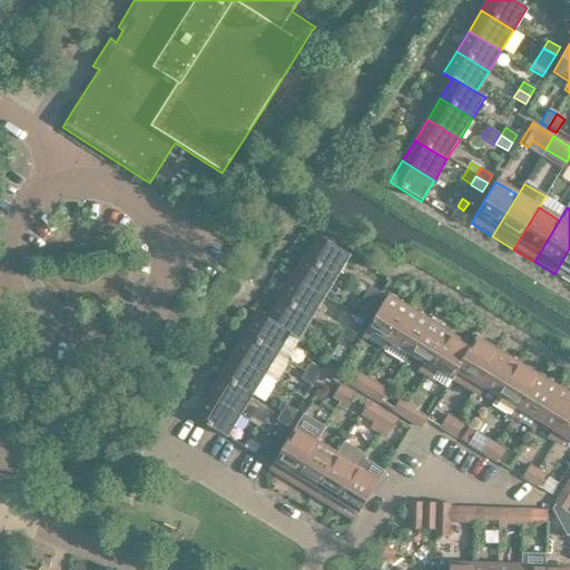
[(450,218),(461,225),(467,217),(454,210),(450,218)]
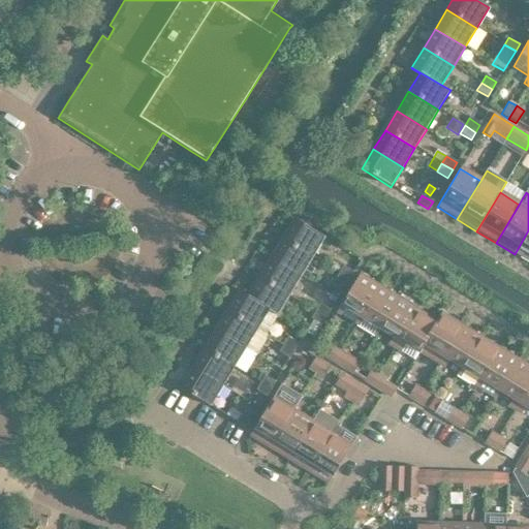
[(282,240),(313,258),(325,239),(294,219),(282,240)]
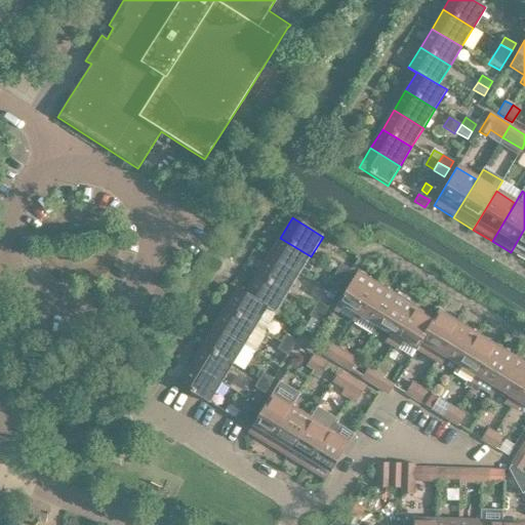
[(524,229),(511,252),(524,260),(524,229)]
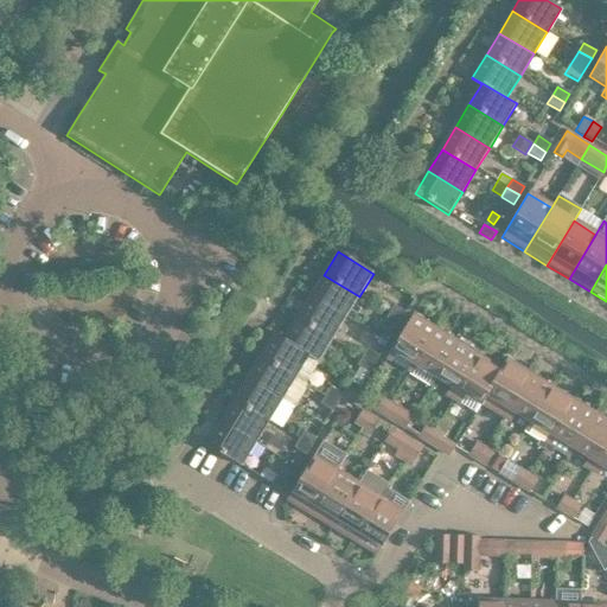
[(346,319),(359,296),(324,275),(311,298),(346,319)]
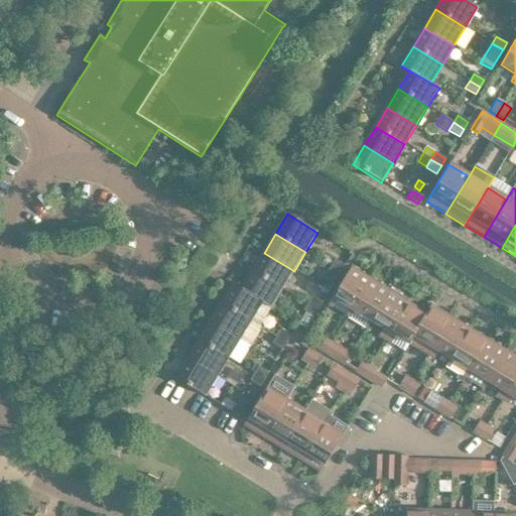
[(282,290),(294,271),(264,253),(252,271),(282,290)]
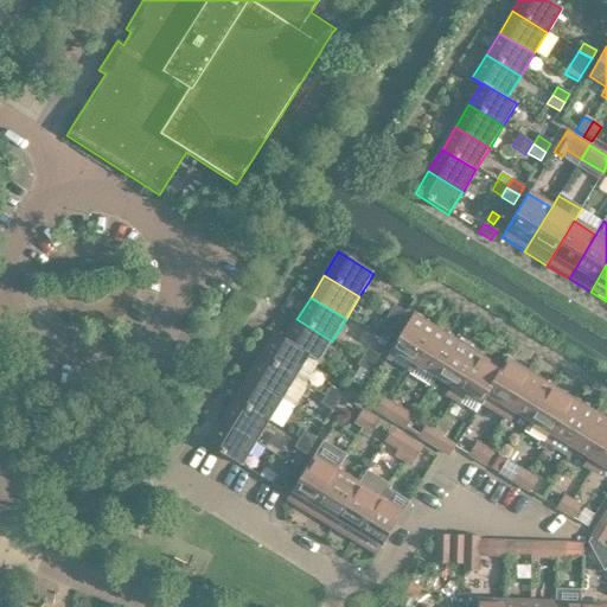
[(394,306),(388,314),(401,321),(406,313),(394,306)]
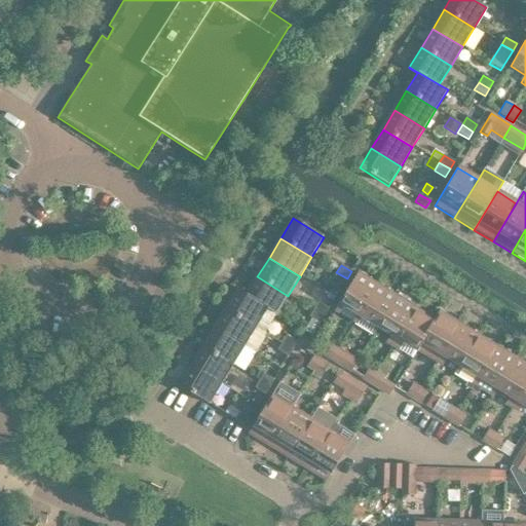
[(347,278),(336,272),(332,279),(342,286),(347,278)]
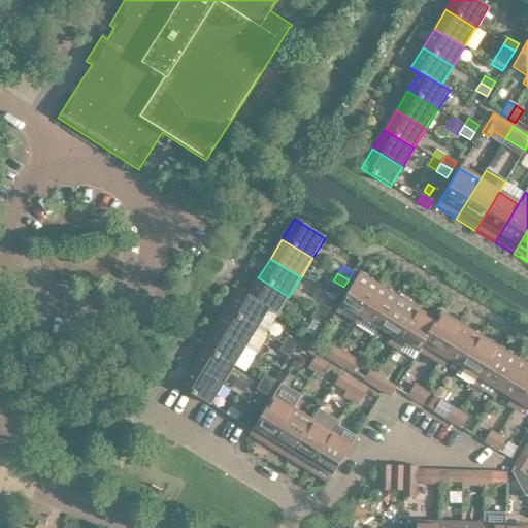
[(340,306),(336,314),(350,322),(356,326),(380,288),(359,275),(340,306)]
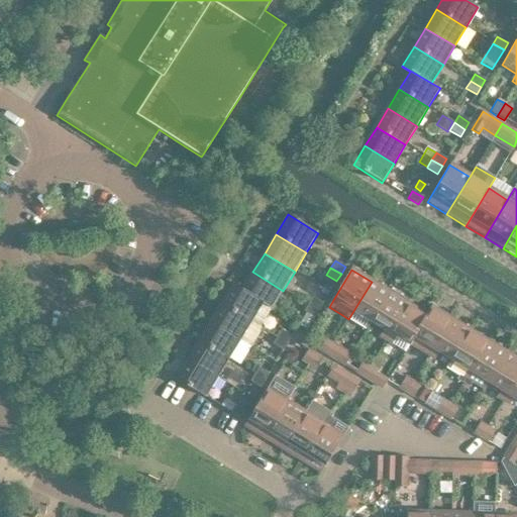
[(272,309),(283,291),(252,272),(241,290),(234,286),(234,287),(272,309)]
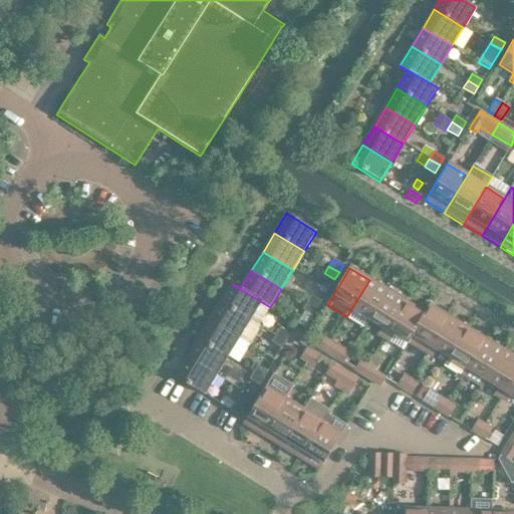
[(369,280),(346,317),(351,321),(363,328),(368,321),(369,322),(388,291),(369,280)]
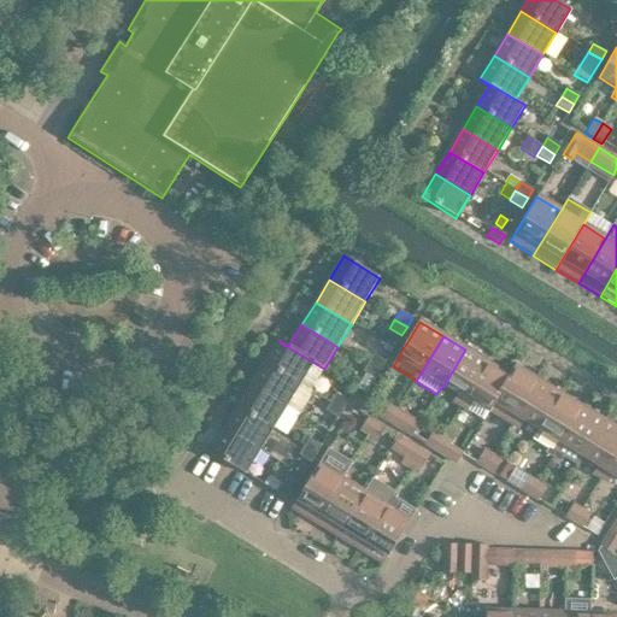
[(265,364),(301,387),(315,366),(323,371),(324,369),(280,342),(265,364)]
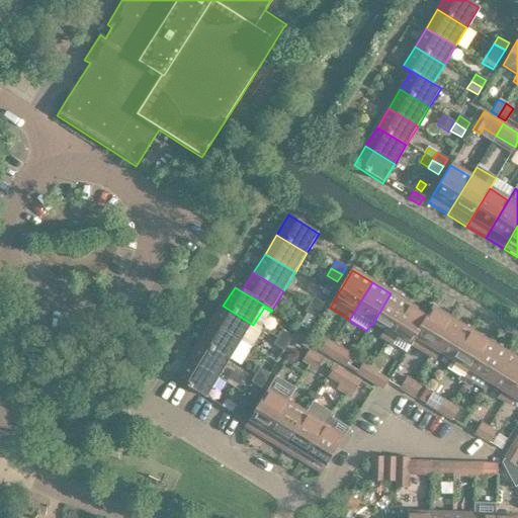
[(330,292),(323,287),(320,292),(327,296),(330,292)]
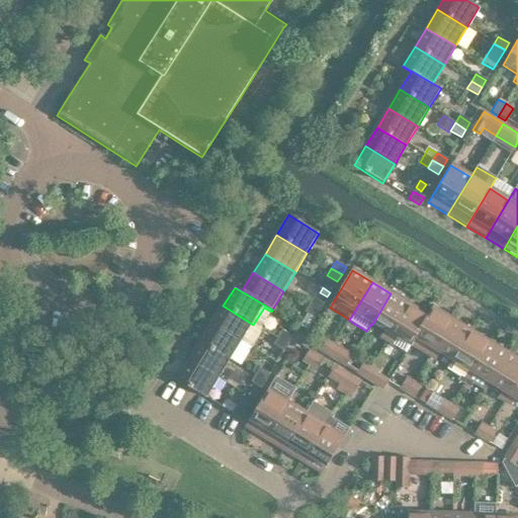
[(391,293),(372,325),(383,332),(379,339),(386,343),(410,306),(412,301),(393,290),(391,293)]
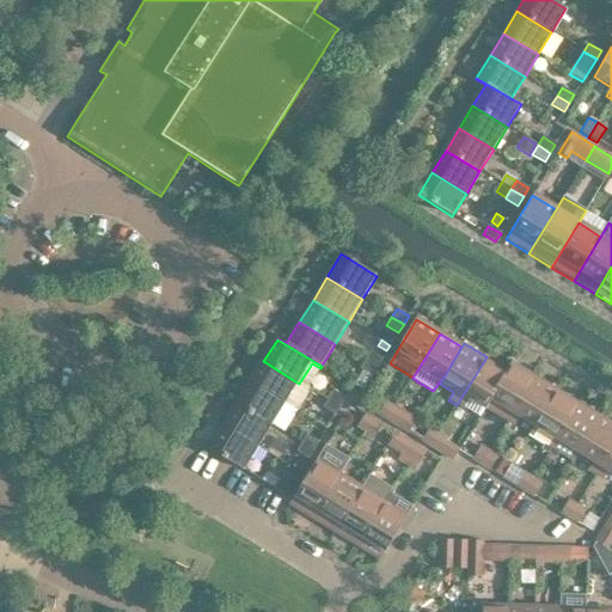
[(369,352),(365,361),(377,368),(383,360),(369,352)]
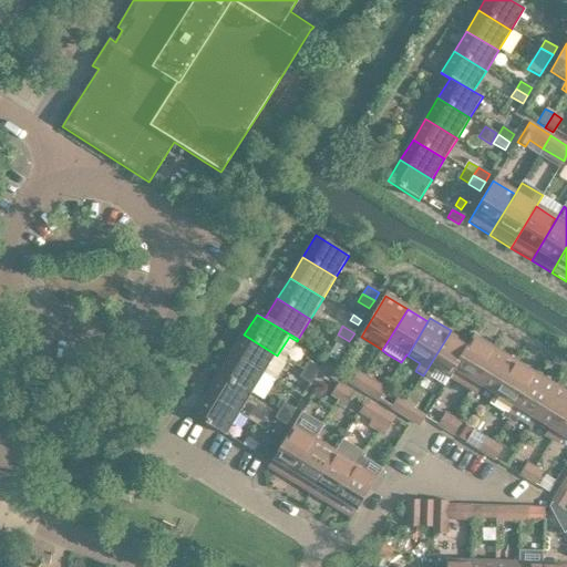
[(265,375),(277,356),(244,334),(232,356),(265,375)]
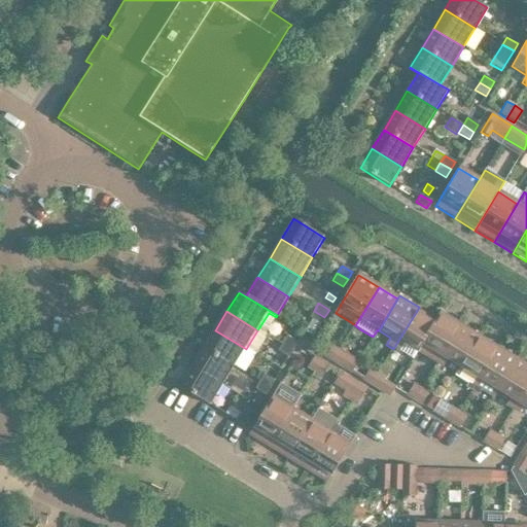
[(324,317),(314,311),(309,318),(320,324),(324,317)]
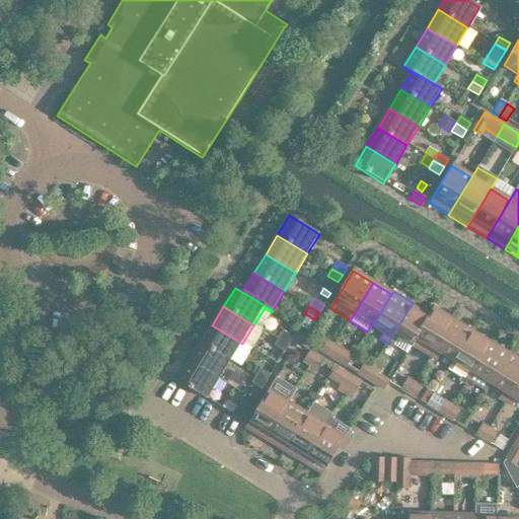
[(411,306),(387,344),(394,348),(406,356),(411,348),(434,310),(433,309),(429,317),(411,306)]
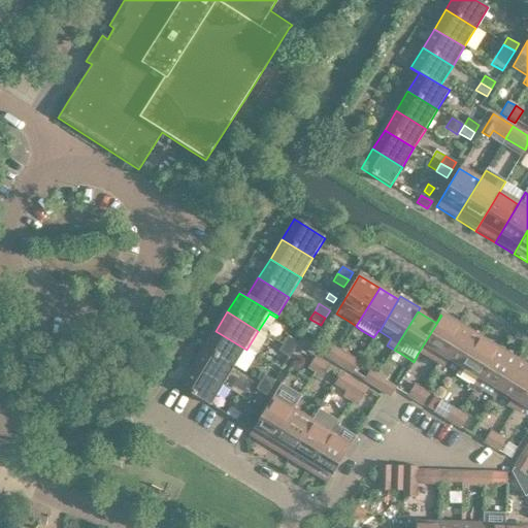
[(441,316),(418,354),(419,355),(432,361),(438,365),(461,327),(441,316)]
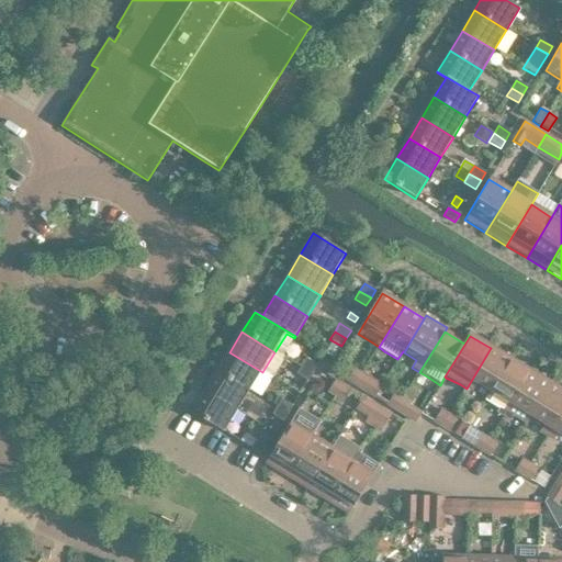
[(315,348),(312,355),(314,357),(318,360),(324,353),(318,350),(315,348)]
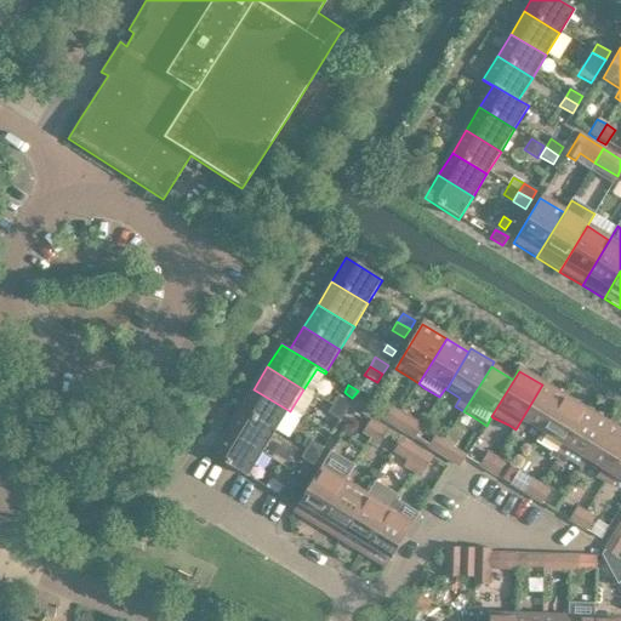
[(542,385),(516,429),(522,433),(528,425),(543,434),(565,399),(542,385)]
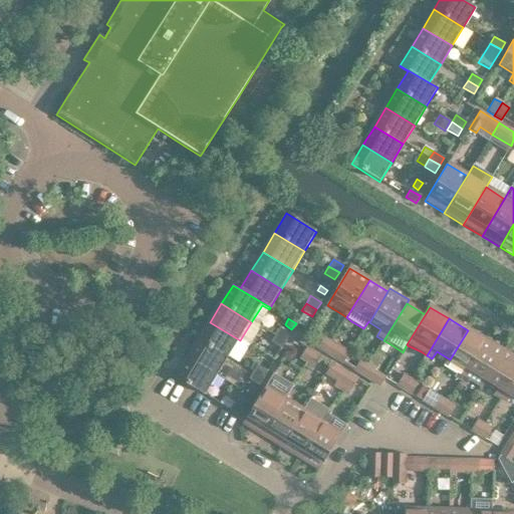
[(210,322),(198,341),(228,359),(240,340),(210,322)]
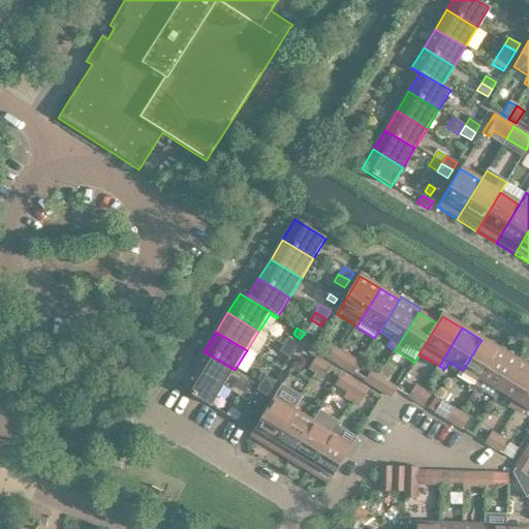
[(287,338),(283,345),(293,352),(299,344),(287,338)]
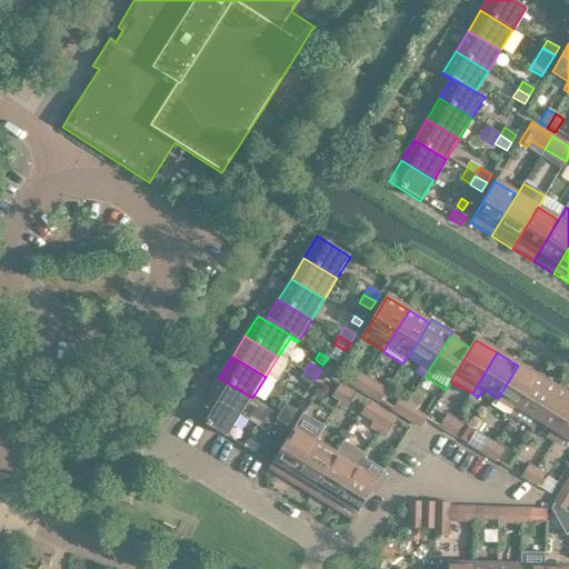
[(498,398),(492,406),(505,413),(502,418),(508,421),(510,418),(513,419),(538,378),(518,366),(498,398)]
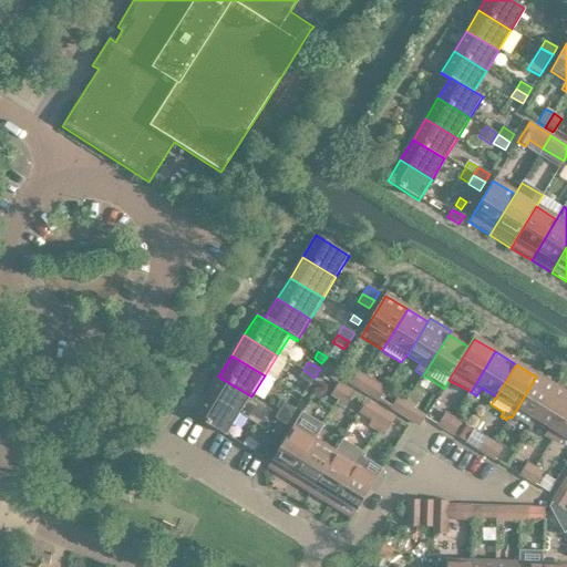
[(315,378),(303,370),(299,378),(310,385),(315,378)]
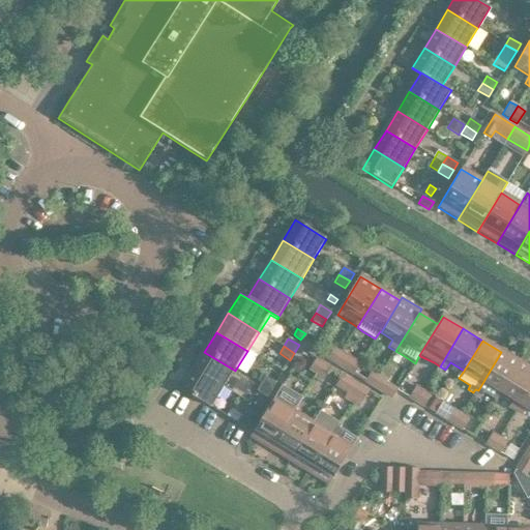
[(325,360),(334,365),(342,352),(333,347),(325,360)]
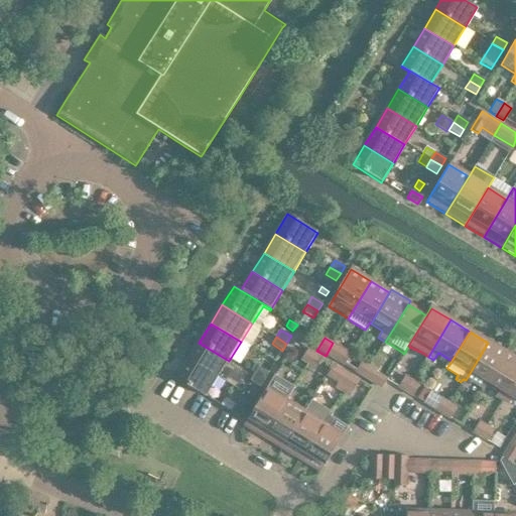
[(218,380),(229,361),(199,343),(187,362),(218,380)]
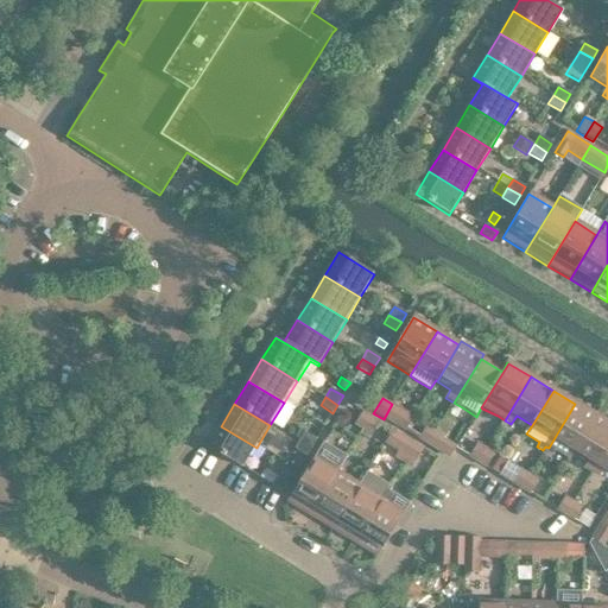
[(400,409),(392,404),(384,419),(391,423),(400,409)]
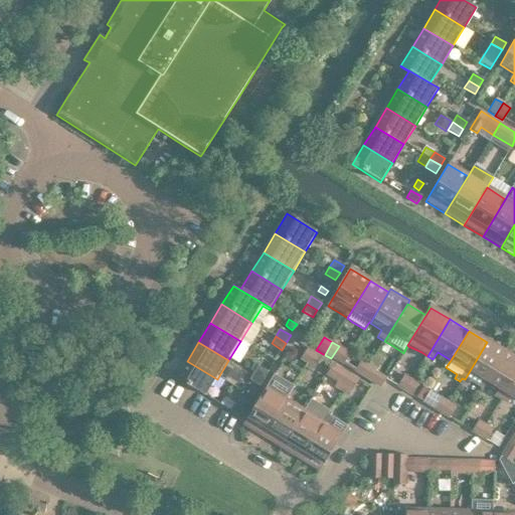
[(462,378),(460,381),(466,385),(468,381),(483,390),(488,382),(506,353),(487,342),(465,379),(462,378)]
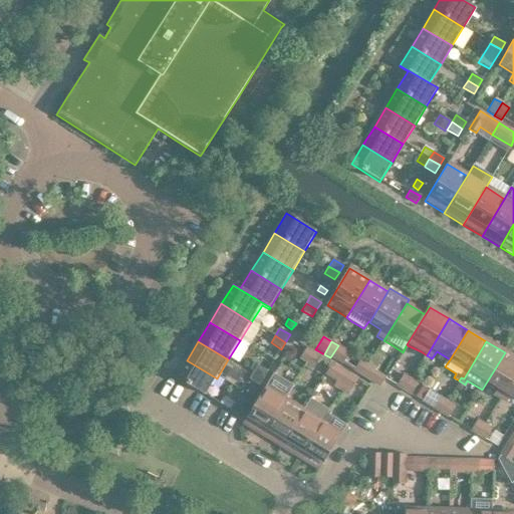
[(305,368),(315,352),(306,347),(299,359),(306,363),(303,367),(305,368)]
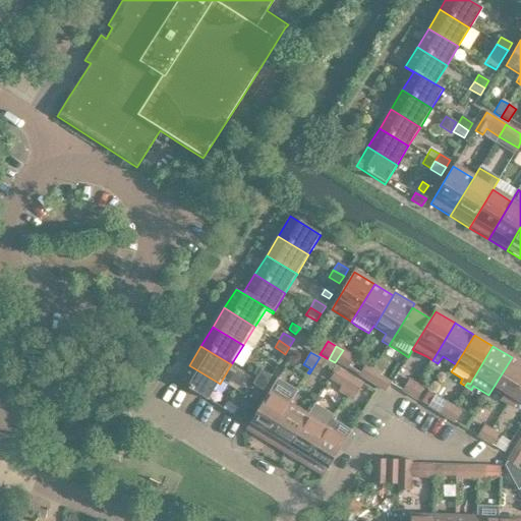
[(326,361),(320,357),(309,373),(315,377),(326,361)]
